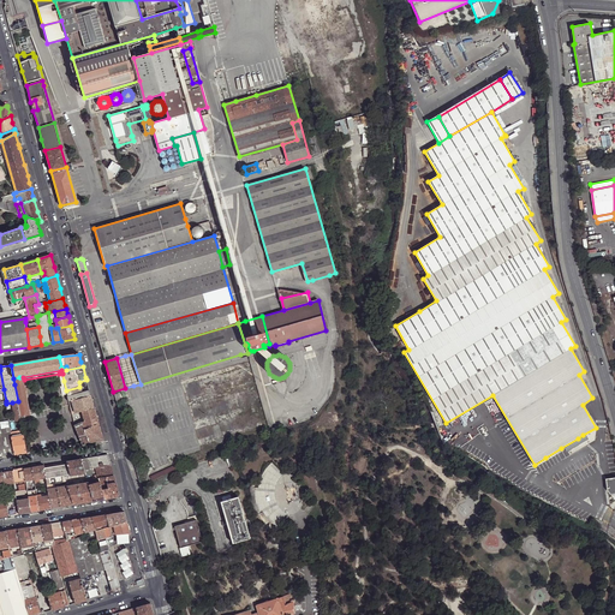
[(24,380),(23,377),(19,377),(19,383),(18,384),(15,384),(18,401),(21,417),(30,416),(24,380)]
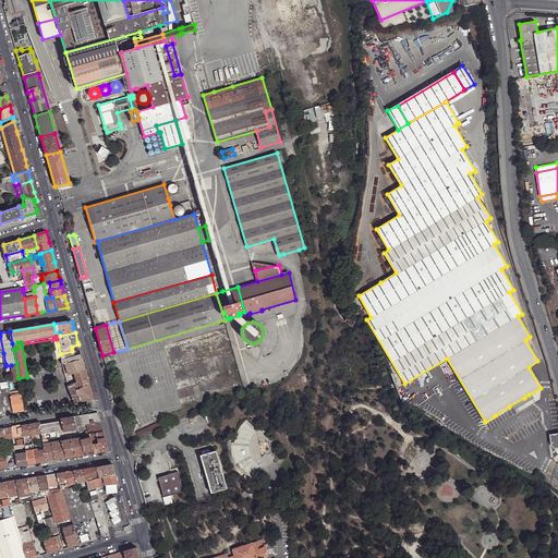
[(81,351),(79,344),(72,347),(72,351),(73,354),(61,356),(61,359),(62,360),(81,354),(81,351)]
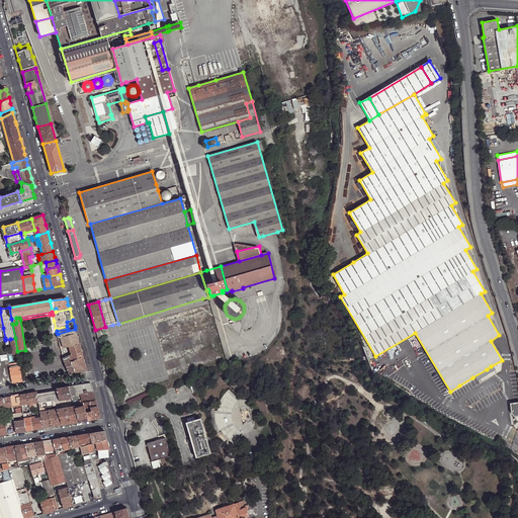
[(77,334),(75,329),(58,334),(59,339),(77,334)]
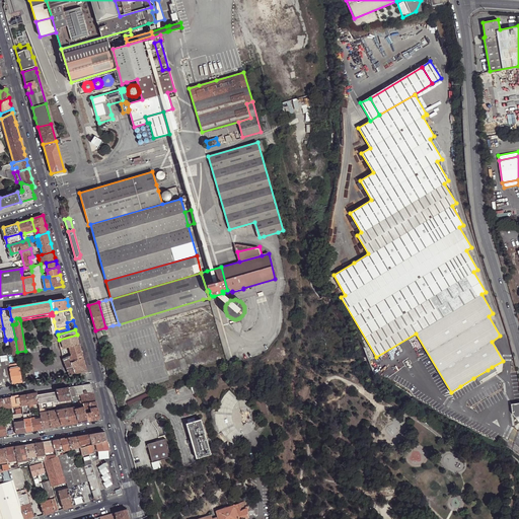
[(78,341),(77,335),(59,340),(59,342),(62,341),(64,348),(79,344),(78,341)]
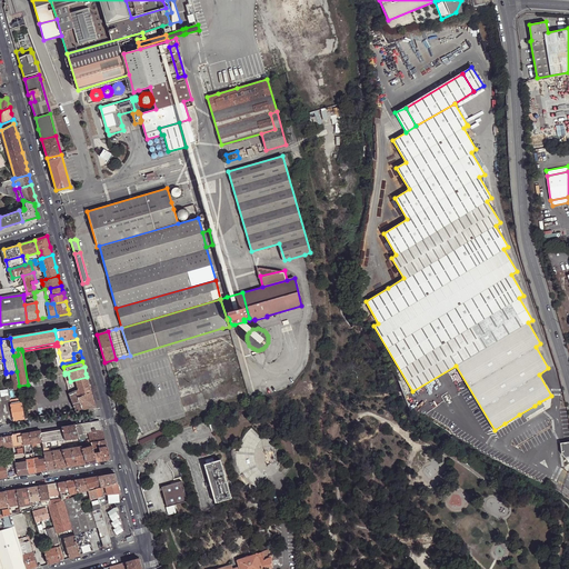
[(90,387),(87,378),(77,381),(79,390),(76,391),(77,393),(83,410),(96,407),(95,402),(92,395),(90,387)]
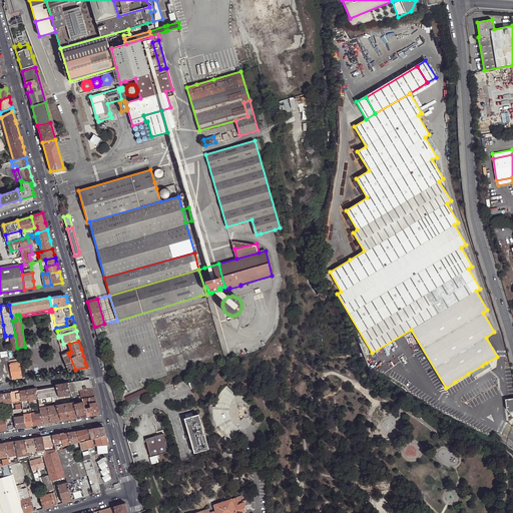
[(69,355),(63,358),(63,360),(68,371),(75,370),(69,355)]
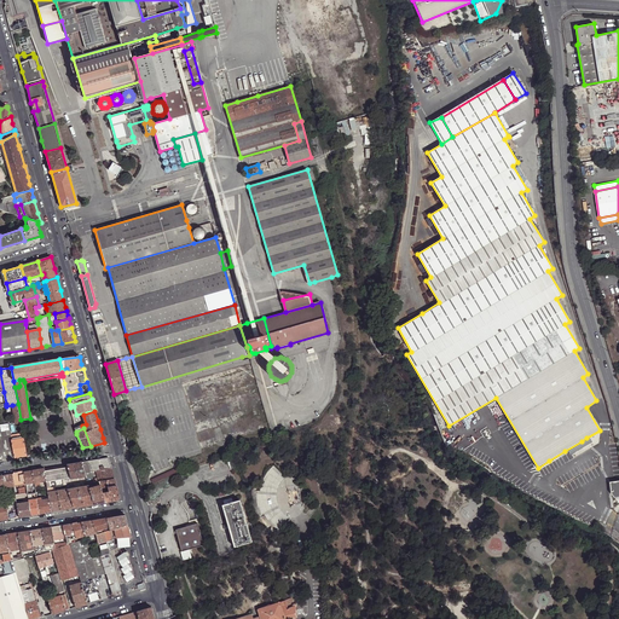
[(1,452),(13,451),(12,440),(11,435),(7,437),(0,437),(0,446),(0,447),(1,450),(1,452)]
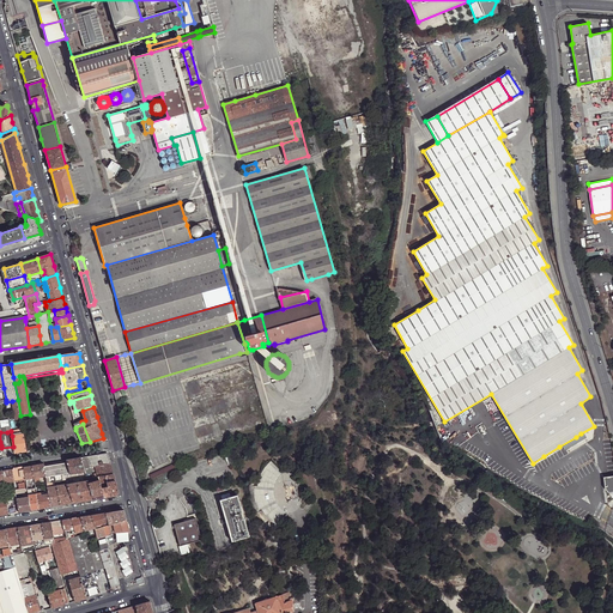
[(14,454),(26,451),(24,434),(18,435),(12,436),(13,447),(14,454)]
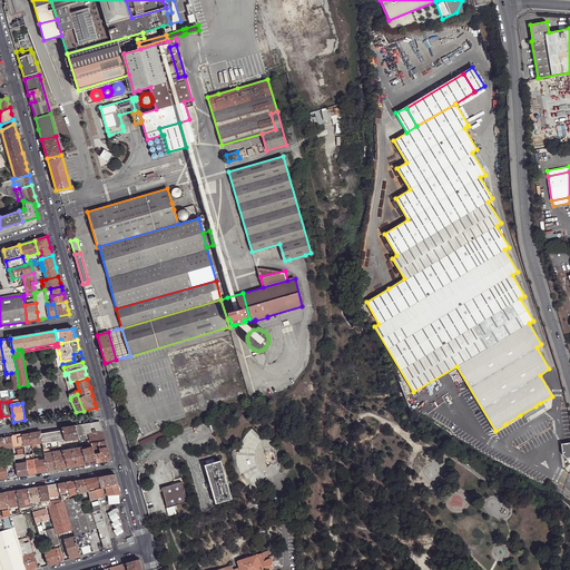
[(532,435),(529,430),(520,415),(505,424),(524,455),(539,445),(532,435)]
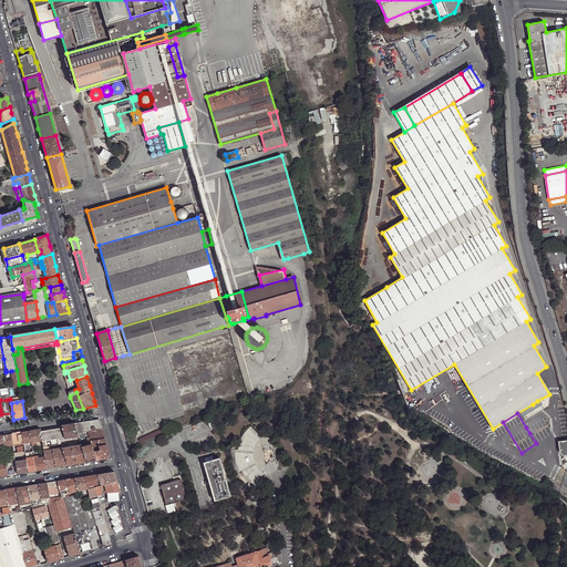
[(85,422),(81,422),(83,432),(88,432),(102,429),(101,425),(100,420),(85,422)]
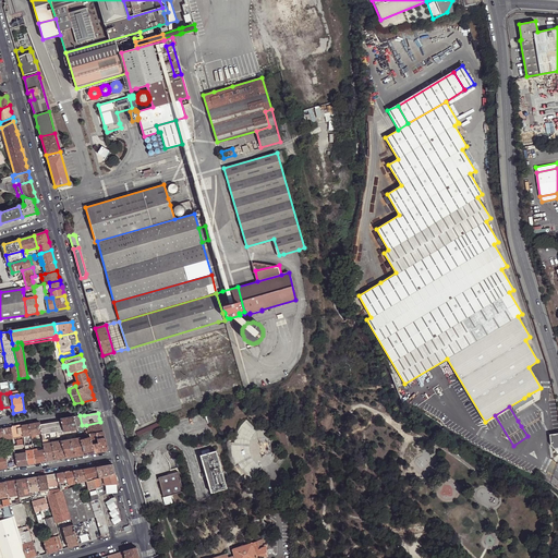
[(73,416),(61,419),(61,422),(64,432),(77,429),(76,426),(73,416)]
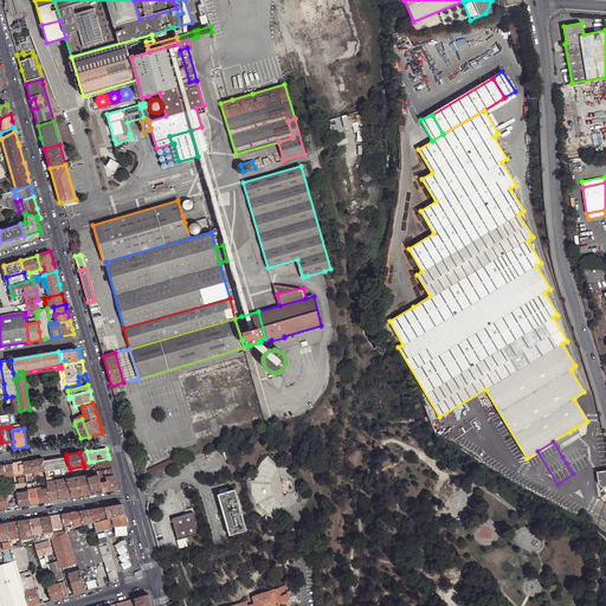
[(43,458),(31,461),(33,472),(38,472),(45,471),(44,462),(43,458)]
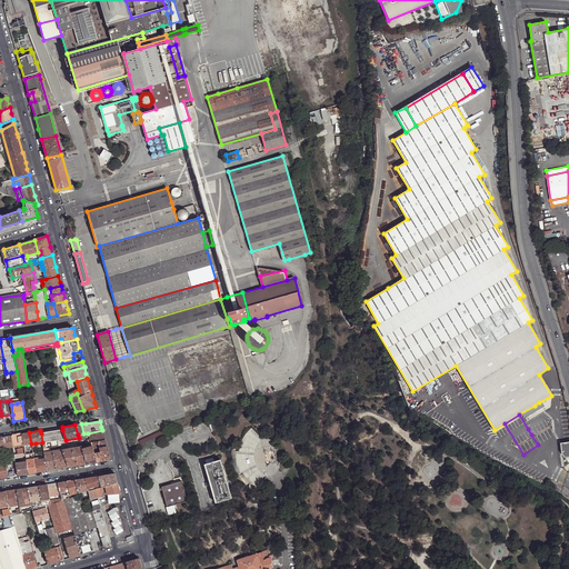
[(62,430),(41,433),(42,442),(43,446),(43,448),(48,448),(49,448),(56,447),(57,446),(57,442),(60,441),(66,440),(62,430)]
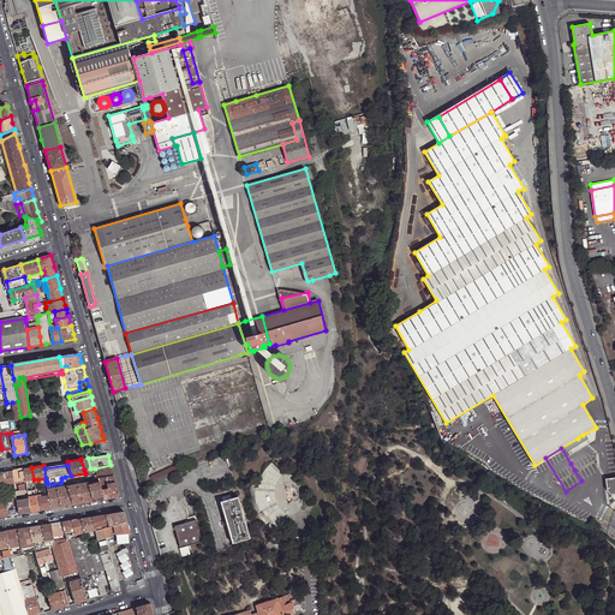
[(113,472),(111,465),(95,469),(99,478),(114,476),(113,472)]
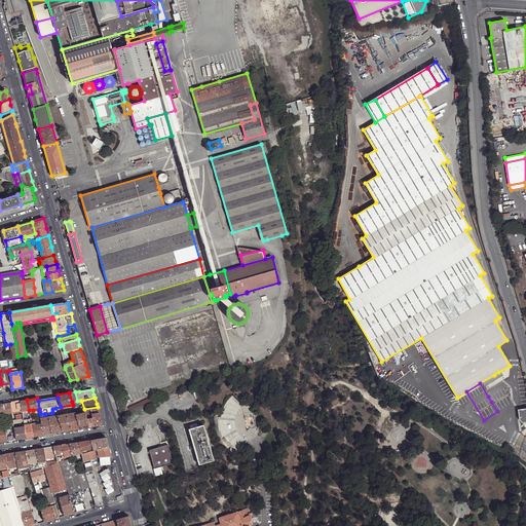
[(128,408),(129,411),(151,401),(150,398),(128,408)]
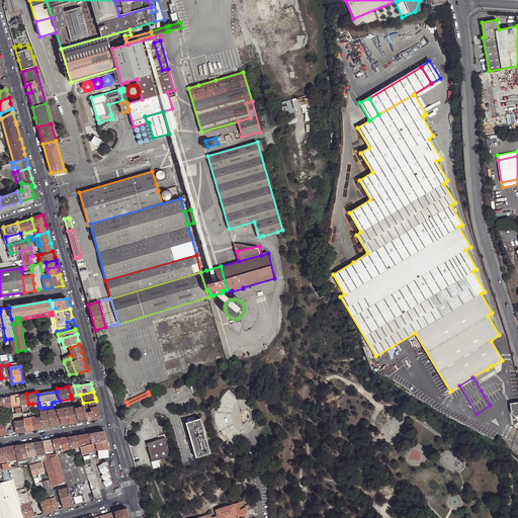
[(26,394),(20,395),(21,405),(28,404),(26,394)]
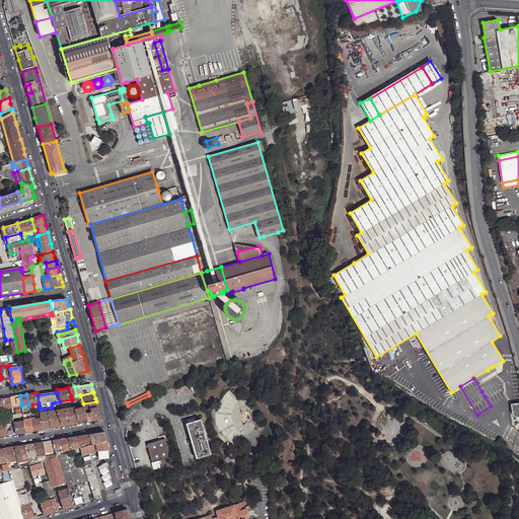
[(20,395),(10,397),(12,408),(20,406),(21,405),(20,395)]
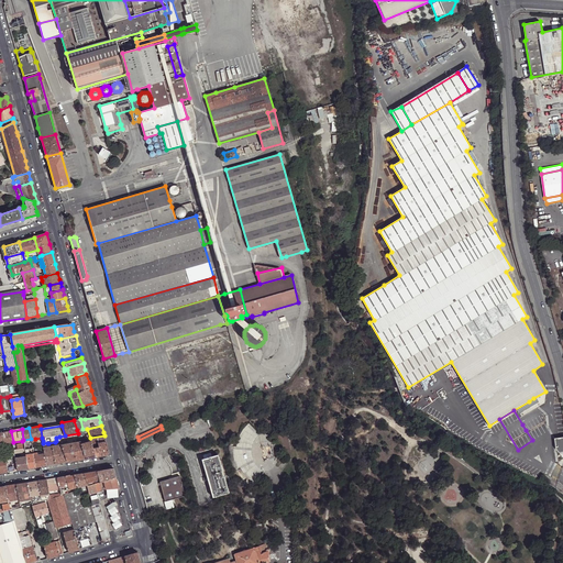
[(11,431),(2,432),(3,443),(3,444),(11,442),(13,442),(11,431)]
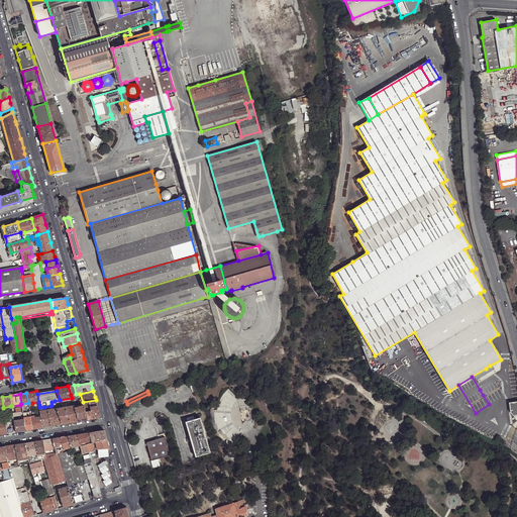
[(57,408),(63,424),(79,421),(75,407),(74,405),(57,408)]
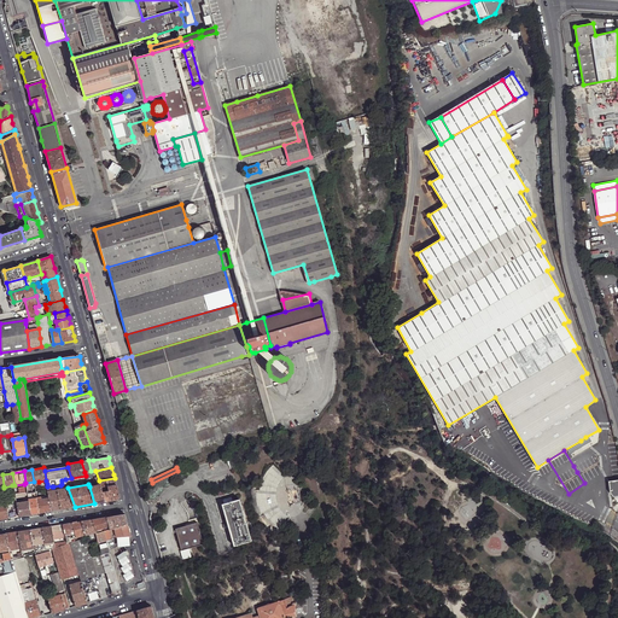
[(89,487),(94,503),(105,502),(103,491),(101,488),(100,484),(95,485),(89,487)]
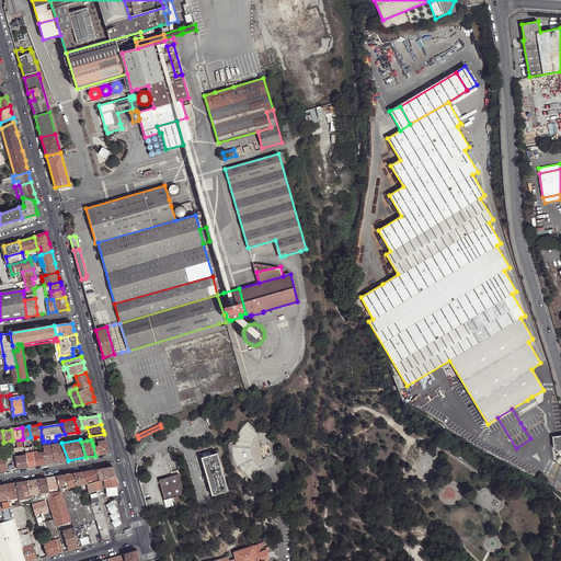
[(93,446),(95,456),(106,454),(109,450),(107,446),(105,439),(99,442),(100,445),(93,446)]
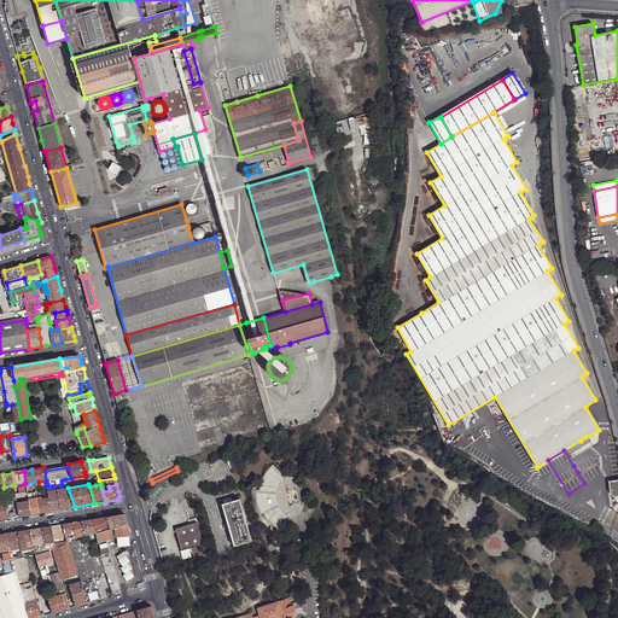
[(50,497),(51,511),(63,508),(75,507),(68,488),(63,489),(52,490),(48,491),(48,494),(48,495),(50,497)]
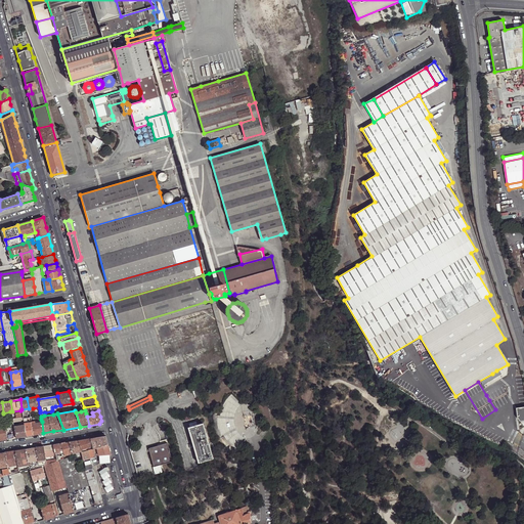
[(25,425),(27,436),(34,435),(32,424),(31,422),(25,424),(25,425)]
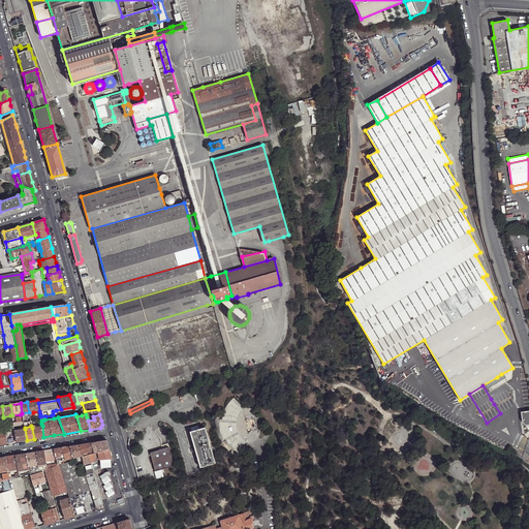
[(32,428),(34,439),(43,437),(42,426),(32,428)]
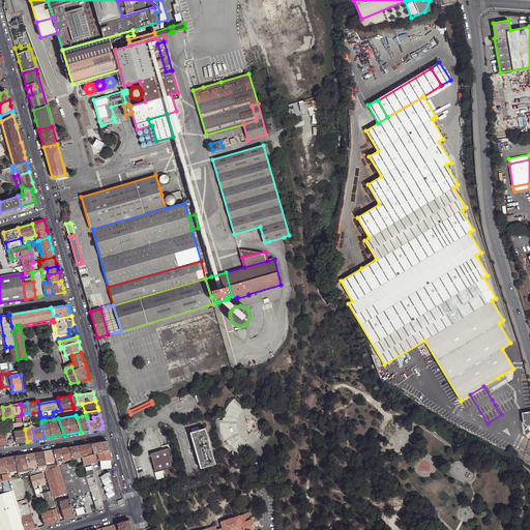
[(201,468),(215,464),(206,429),(190,433),(201,468)]
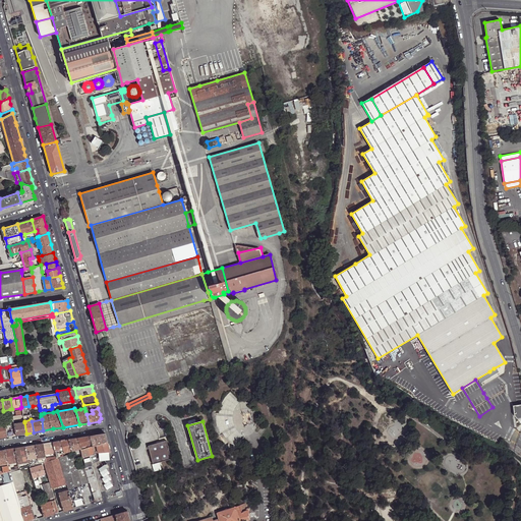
[(22,422),(14,423),(16,435),(26,433),(24,422),(22,422)]
